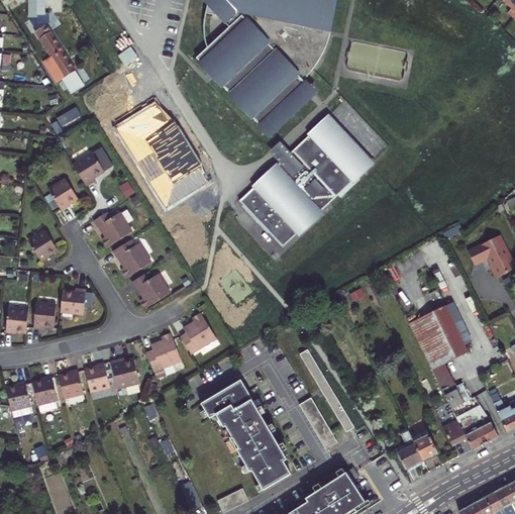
[(207,0),(211,4),(210,7),(209,12),(215,13),(220,14),(231,26),(199,57),(201,60),(227,87),(231,92),(256,119),(261,123),(266,129),(313,86),(307,79),(309,78),(312,75),(317,69),(322,62),(327,53),(331,43),(333,37),(334,32),(333,31),(338,0),(207,0)]
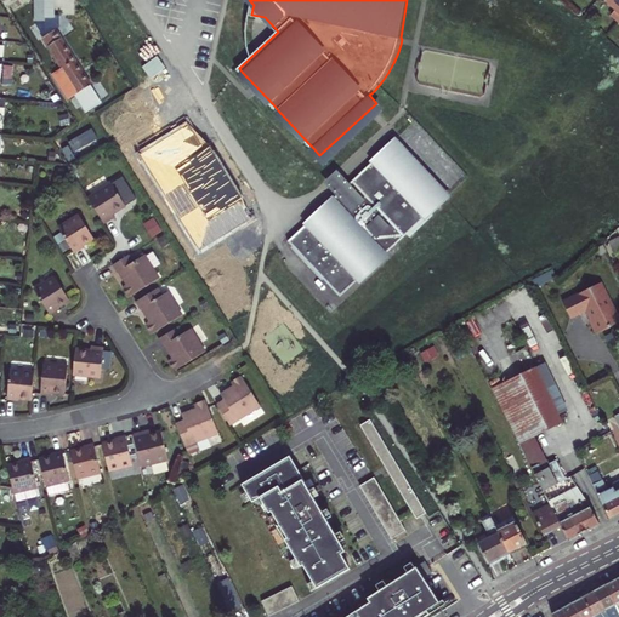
[(407,0),(401,38),(402,39),(404,40),(412,0),(407,0)]
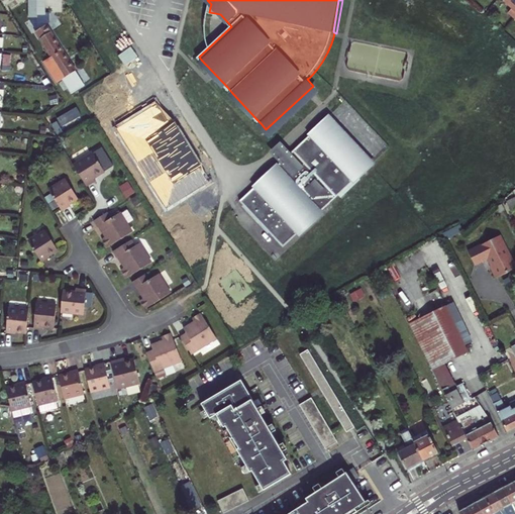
[(509,12),(514,17),(514,0),(505,0),(513,8),(509,12)]
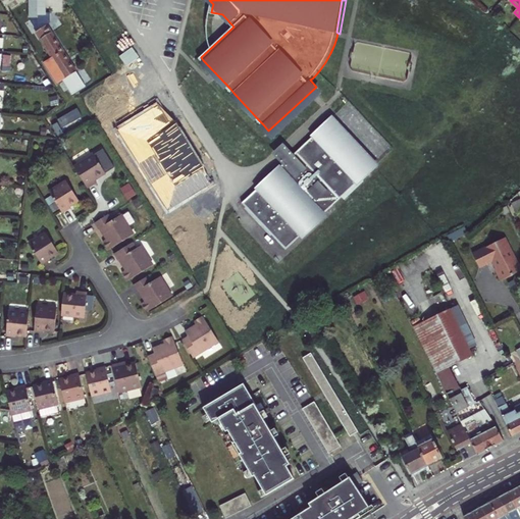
[(222,14),(217,13),(231,29),(234,27),(222,14)]
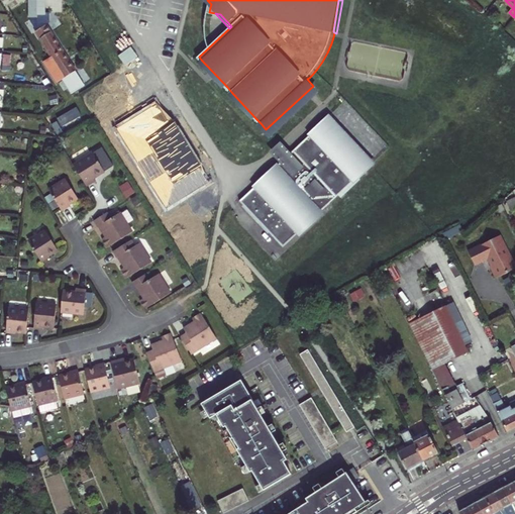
[(62,54),(43,26),(34,31),(44,47),(39,50),(45,59),(42,61),(43,63),(62,54)]
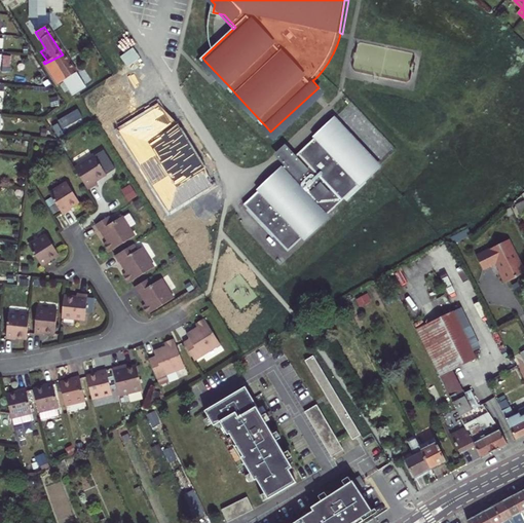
[(74,72),(63,54),(44,64),(55,82),(74,72)]
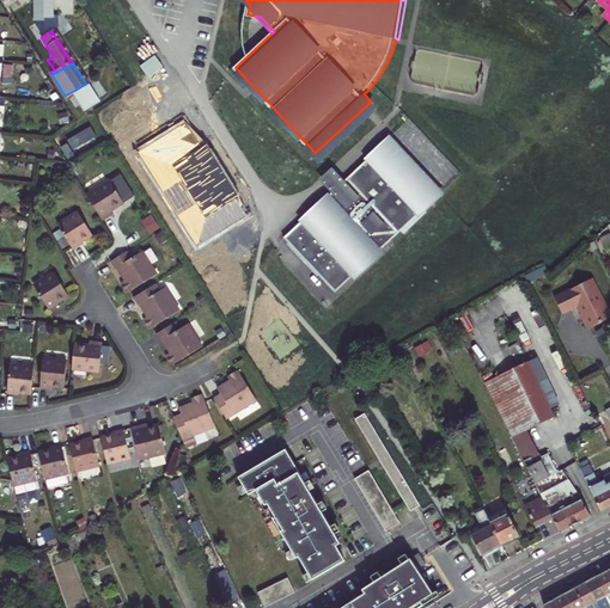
[(238,71),(236,72),(267,105),(269,103),(238,71)]
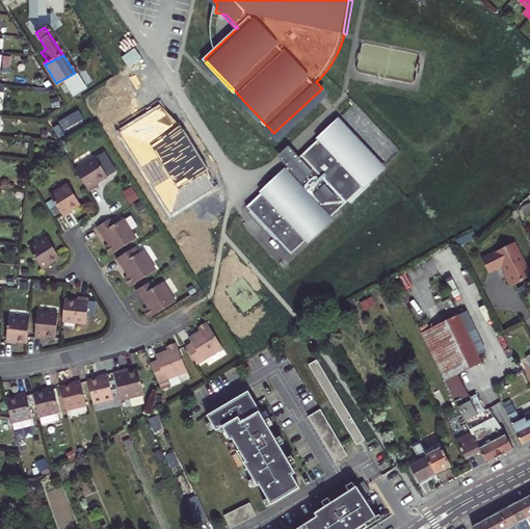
[(273,133),(268,127),(266,128),(279,142),(332,95),(318,80),(316,81),(322,88),(273,133)]
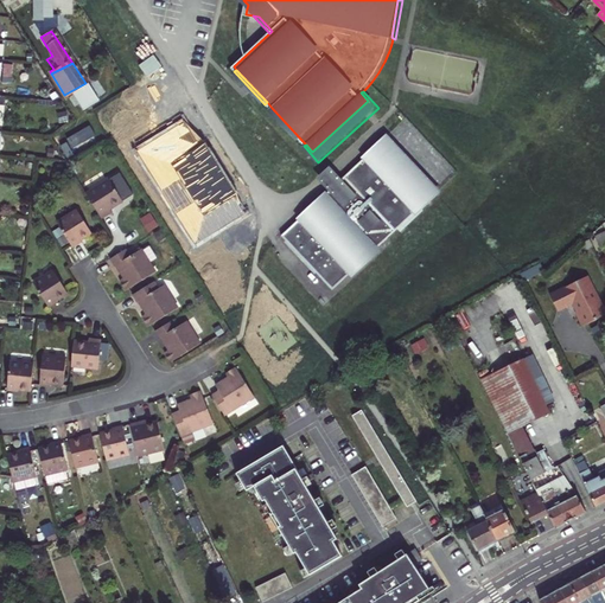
[(299,142),(301,140),(272,108),(269,109),(299,142)]
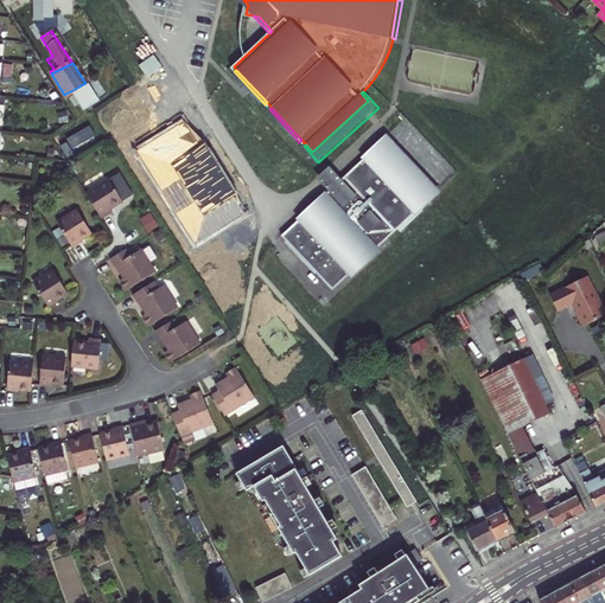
[(184,111),(134,142),(196,244),(254,211),(239,187),(207,135),(184,111)]
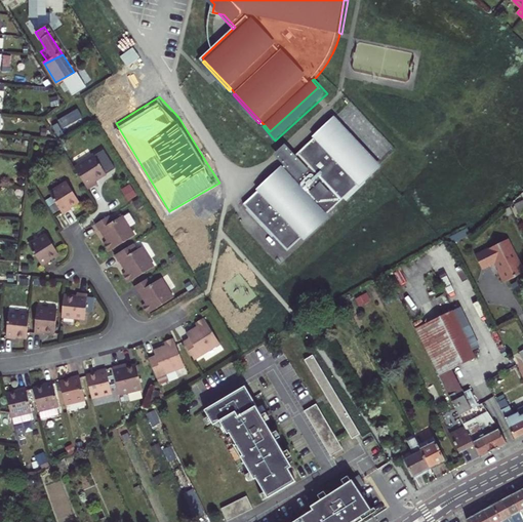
[(314,137),(316,138),(334,121),(377,168),(359,186),(360,188),(384,166),(336,116),(314,137)]
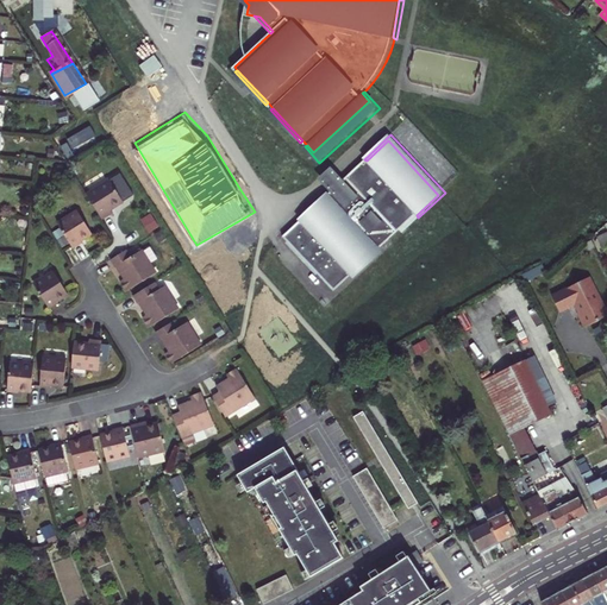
[(331,193),(285,235),(335,290),(417,215),(438,195),(388,140),(367,161),(345,180),(344,181),(340,177),(330,187),(333,190),(331,193)]
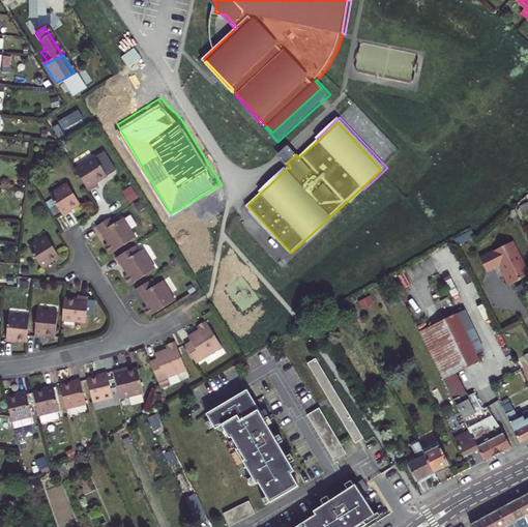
[(288,168),(290,166),(287,163),(296,154),(299,157),(300,156),(291,145),(279,156),(288,168)]
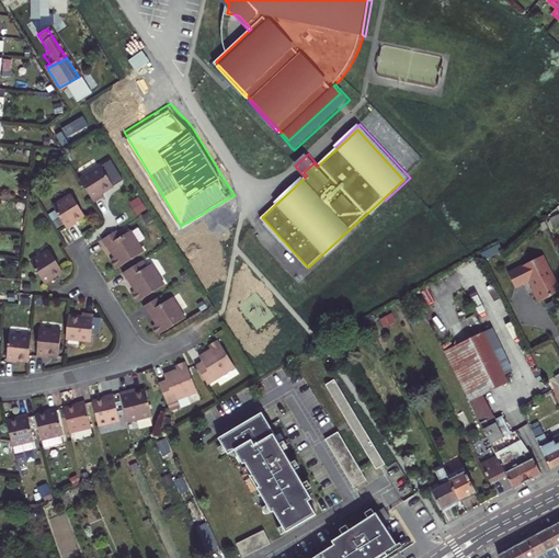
[(88,198),(91,204),(99,200),(102,197),(99,194),(117,182),(105,162),(77,180),(88,198)]
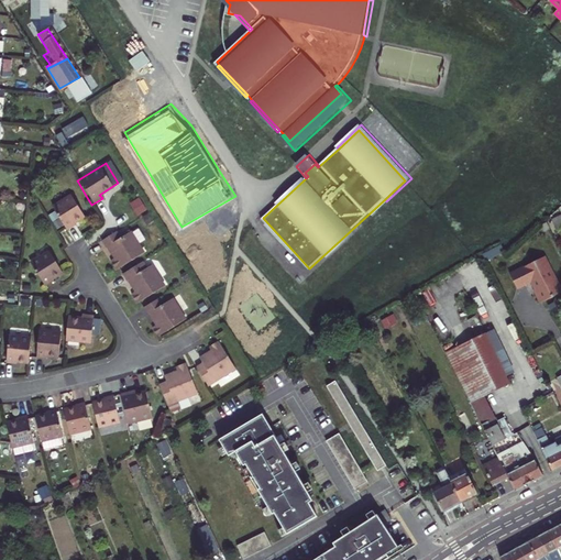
[(83,217),(68,195),(50,207),(65,230),(67,229),(74,224),(73,223),(83,217)]
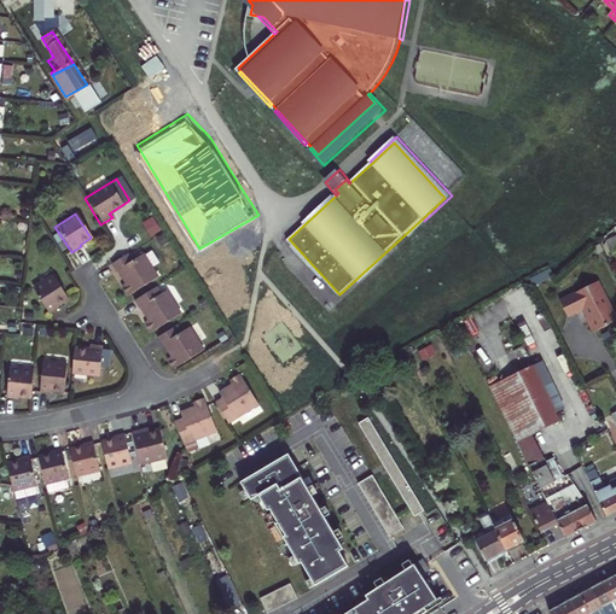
[(125,255),(109,264),(114,272),(116,270),(120,278),(123,284),(120,286),(126,296),(156,278),(140,253),(128,262),(125,255)]
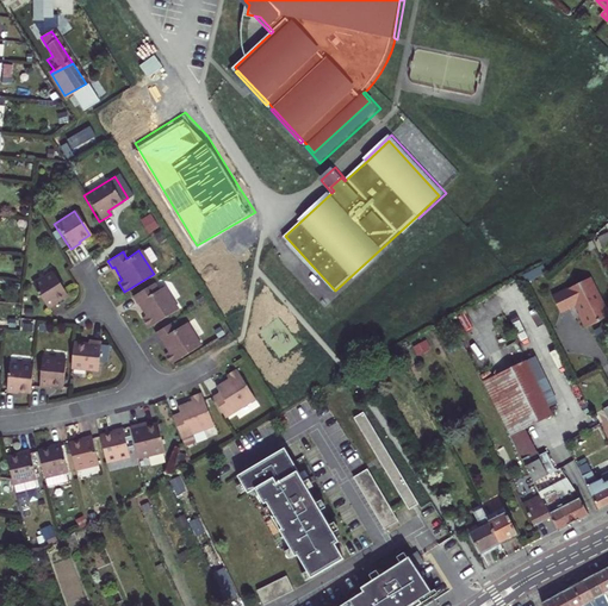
[(55,275),(35,288),(50,313),(60,307),(60,306),(70,299),(63,287),(55,275)]
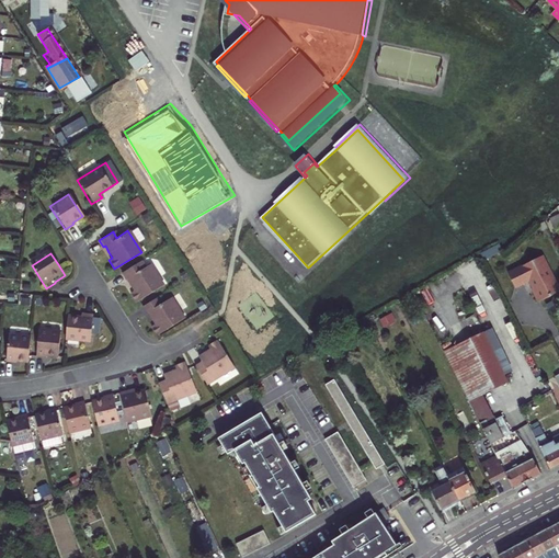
[(558,285),(545,257),(510,274),(517,289),(532,282),(534,285),(536,289),(535,291),(542,303),(558,293),(558,285)]
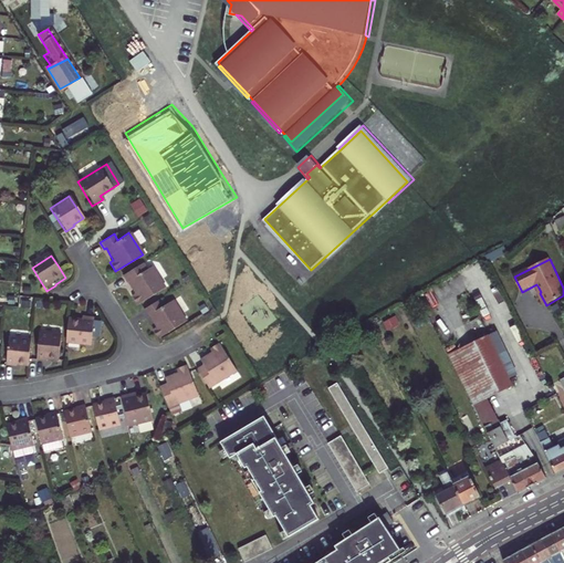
[(142,263),(122,277),(126,283),(127,282),(131,287),(134,293),(131,295),(137,304),(164,287),(150,267),(146,270),(142,263)]
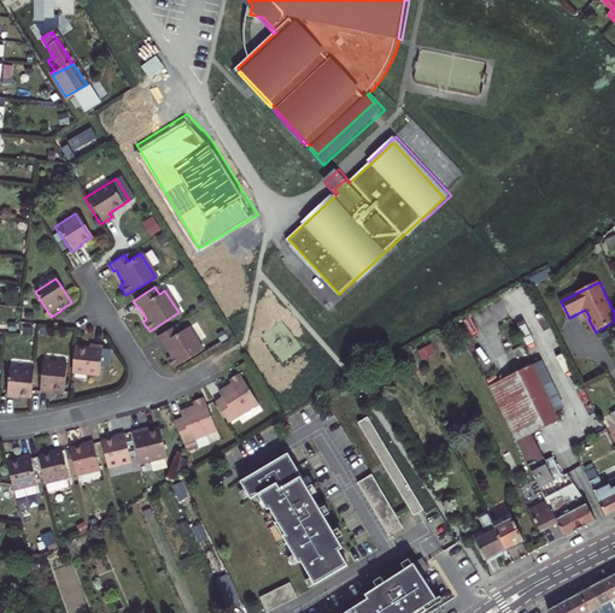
[(170,328),(156,336),(160,343),(162,342),(165,348),(170,355),(167,358),(173,367),(203,349),(187,325),(175,334),(170,328)]
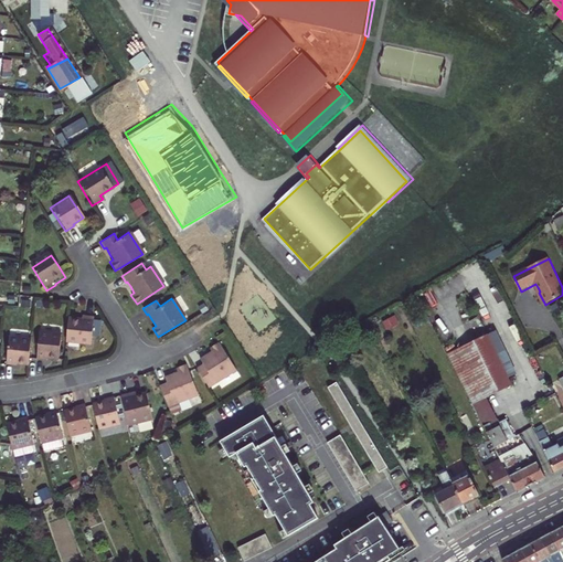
[(80,319),(67,318),(64,341),(73,342),(89,343),(92,317),(81,316),(80,319)]
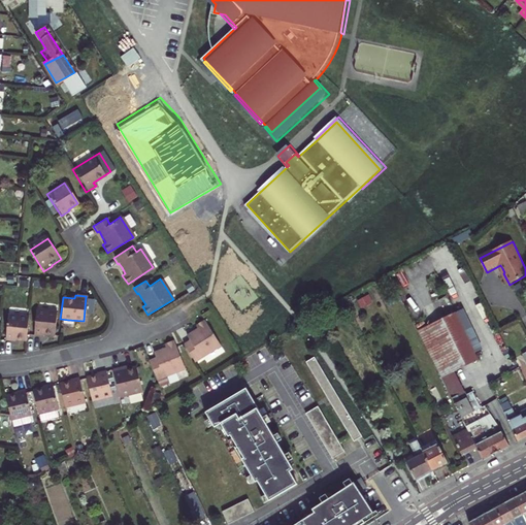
[(37,308),(34,335),(40,335),(43,336),(43,333),(55,334),(57,310),(37,308)]
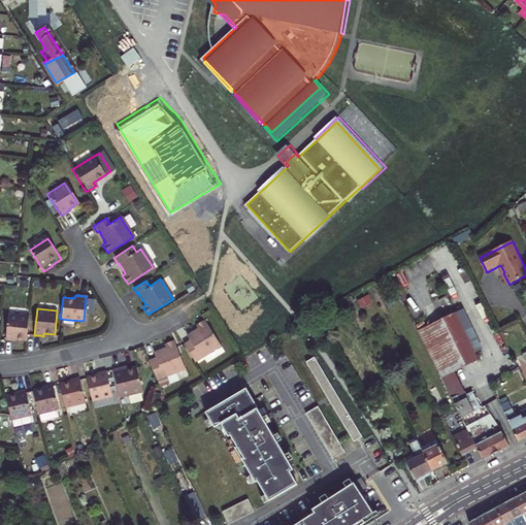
[(26,339),(28,316),(8,314),(5,339),(10,339),(14,340),(14,338),(26,339)]
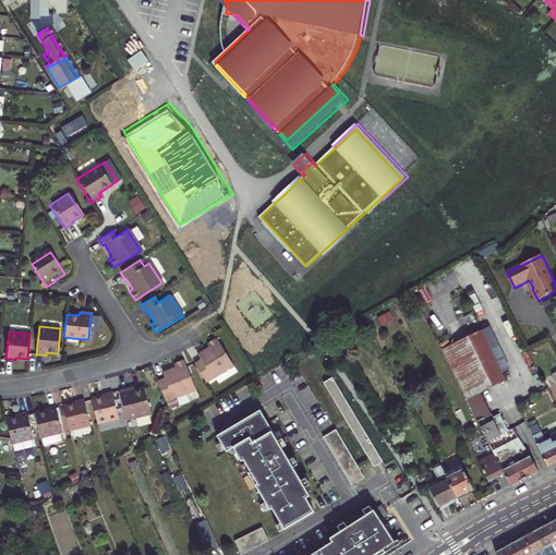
[(442,352),(467,401),(479,396),(507,382),(483,332),(442,352)]
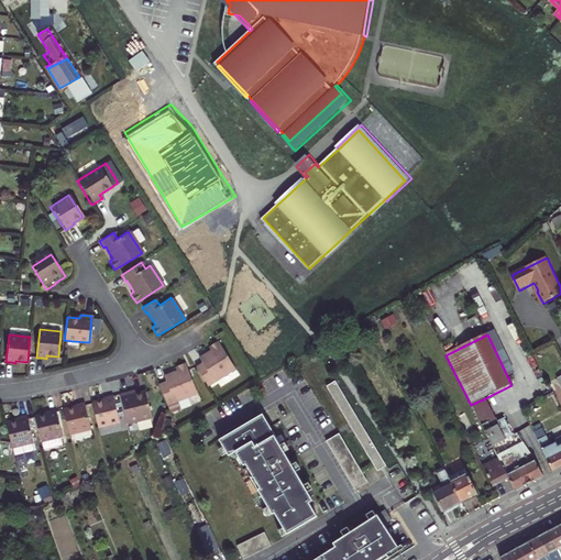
[(193,366),(205,386),(232,370),(216,341),(207,347),(209,351),(204,354),(197,358),(199,363),(193,366)]
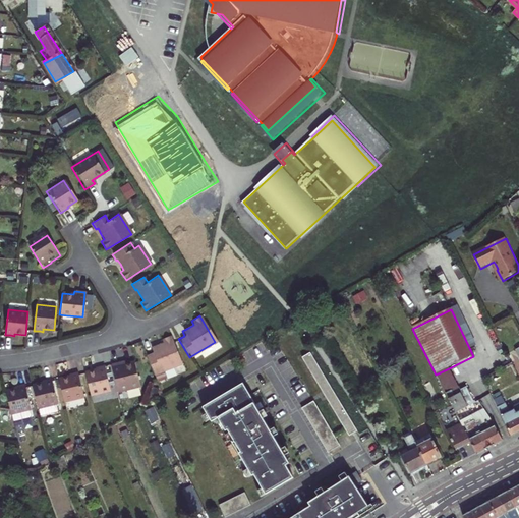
[(145,355),(153,375),(180,365),(170,337),(161,340),(163,344),(157,346),(151,348),(153,352),(145,355)]
